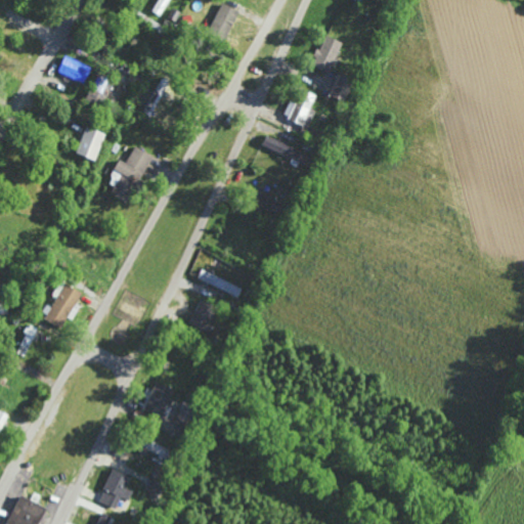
[(168,0),(157,0),(151,11),(160,15),(168,0)]
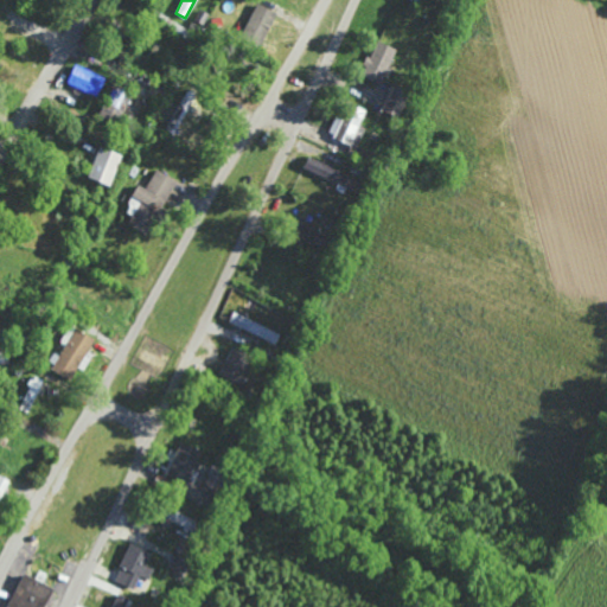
[(360,76),(379,84),(395,49),(375,40),(360,76)]
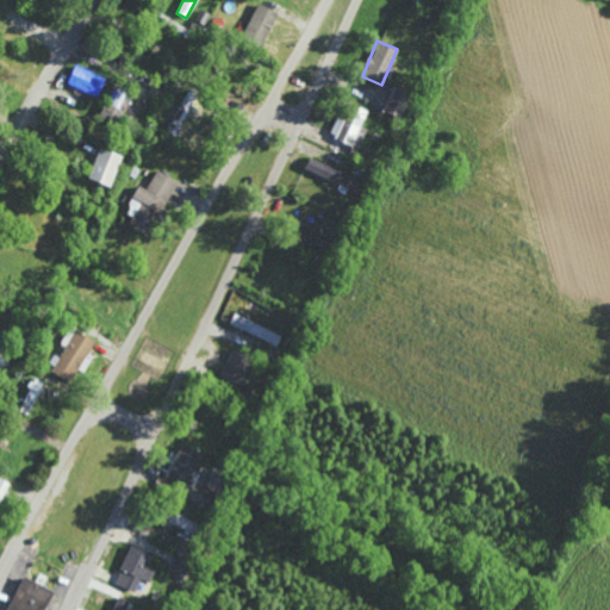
[(67,83),(99,98),(106,79),(74,64),(67,83)]
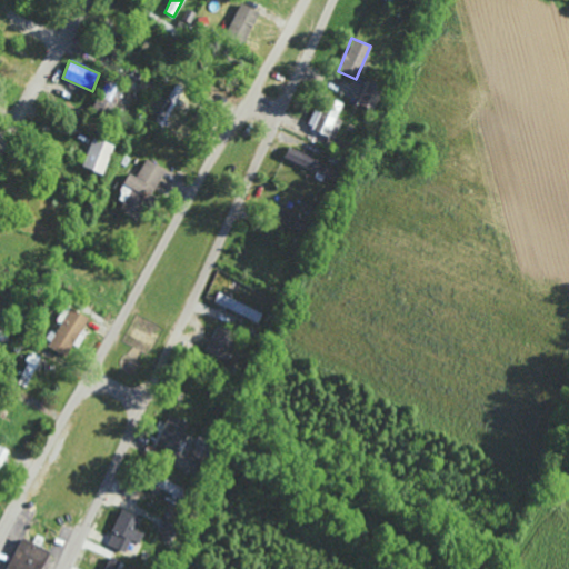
[(108,116),(122,87),(106,79),(91,108),(108,116)]
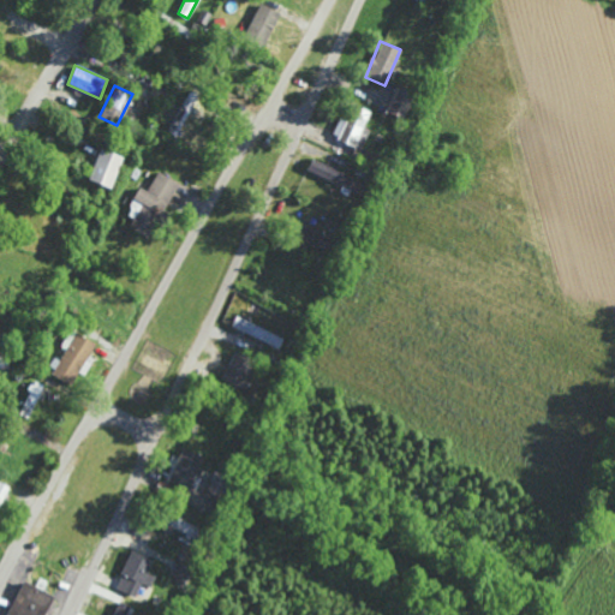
[(402,118),(412,94),(398,88),(388,112),(402,118)]
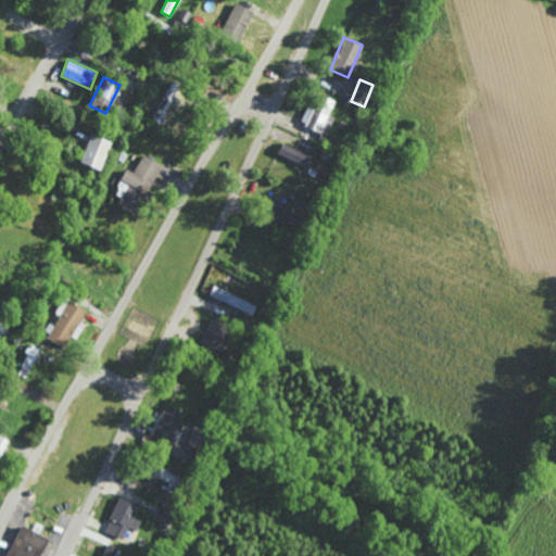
[(155,110),(151,119),(160,123),(178,85),(171,81),(162,101),(153,97),(149,106),(155,110)]
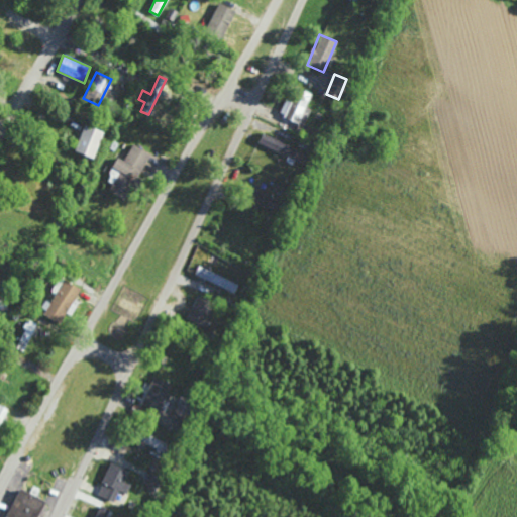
[(102,130),(83,124),(74,151),(94,158),(102,130)]
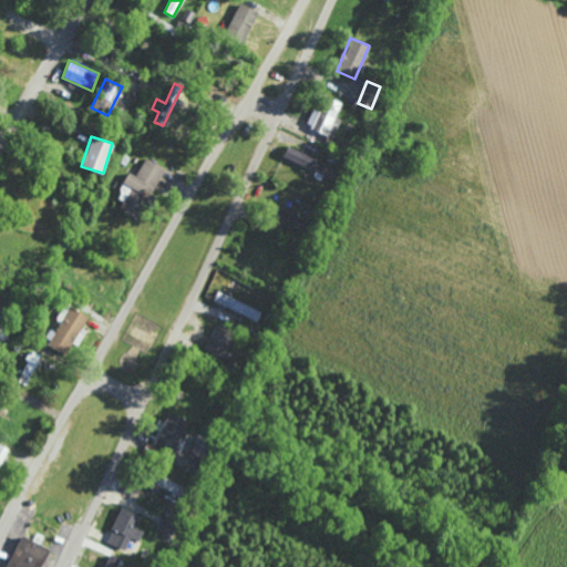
[(164,168),(145,157),(135,176),(129,173),(115,197),(123,200),(119,209),(136,218),(164,168)]
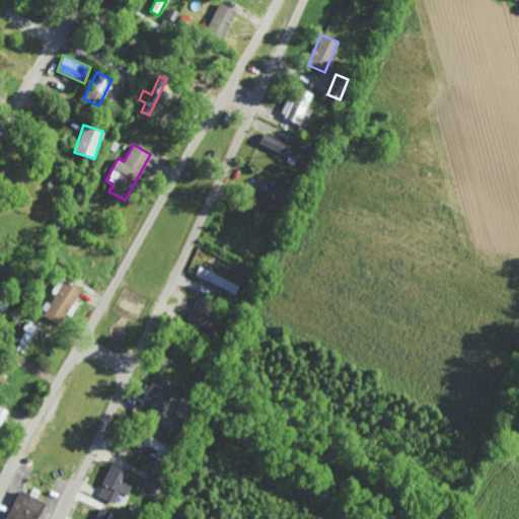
[(247,198),(268,208),(273,199),(252,189),(247,198)]
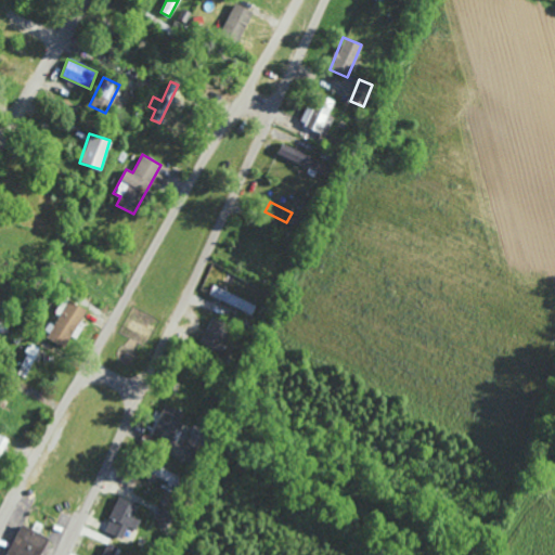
[(256,302),(211,287),(208,296),(253,311),(256,302)]
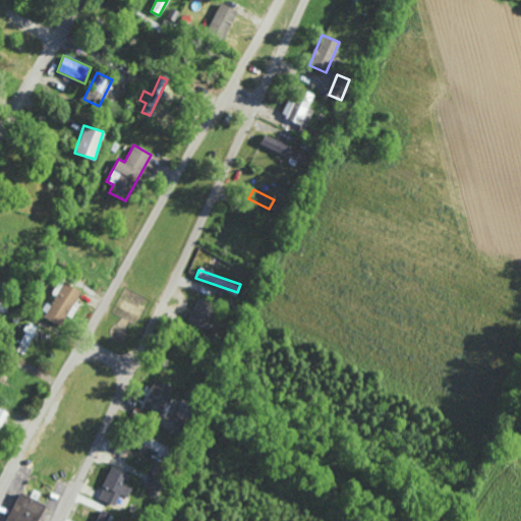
[(80,291),(60,279),(50,293),(55,296),(43,315),(59,326),(80,291)]
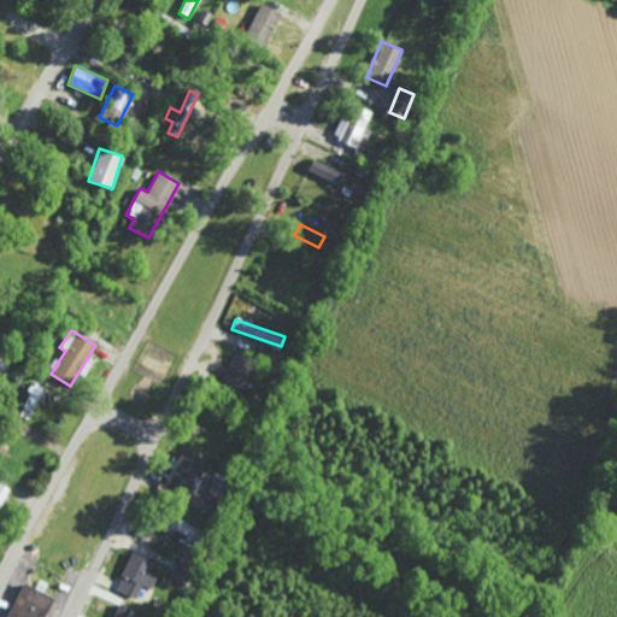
[(244,389),(253,358),(233,352),(223,383),(244,389)]
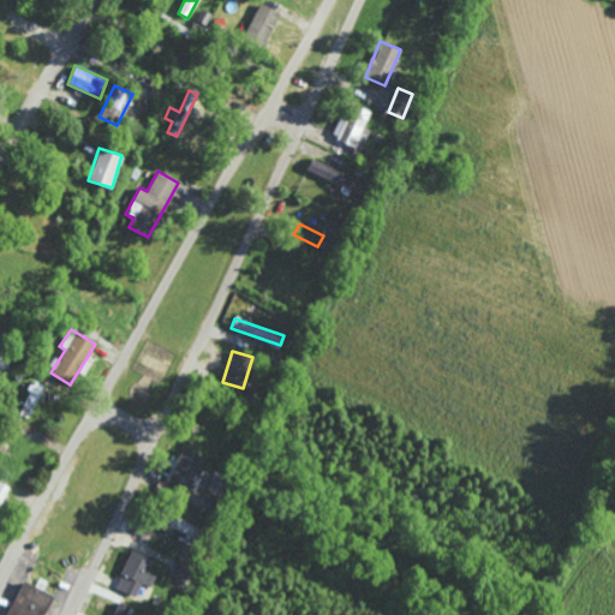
[(31,382),(22,411),(31,413),(40,386),(31,382)]
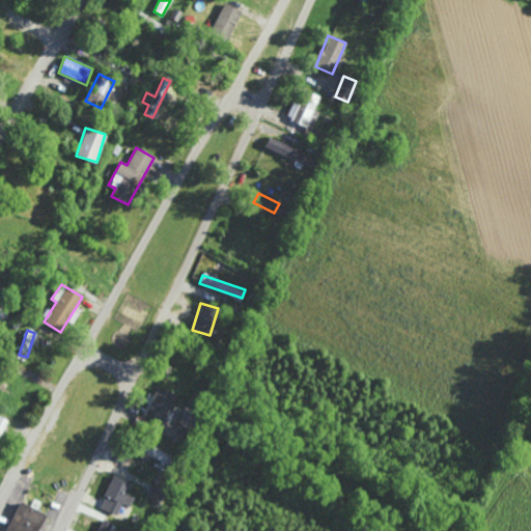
[(145,417),(164,423),(174,393),(156,387),(145,417)]
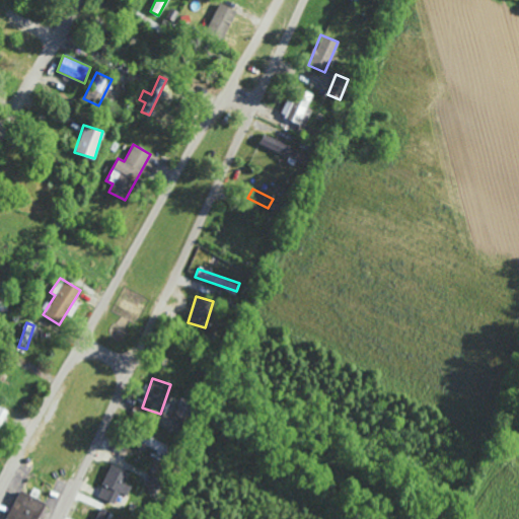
[(126,495),(131,486),(124,482),(129,471),(112,463),(95,496),(113,504),(119,492),(126,495)]
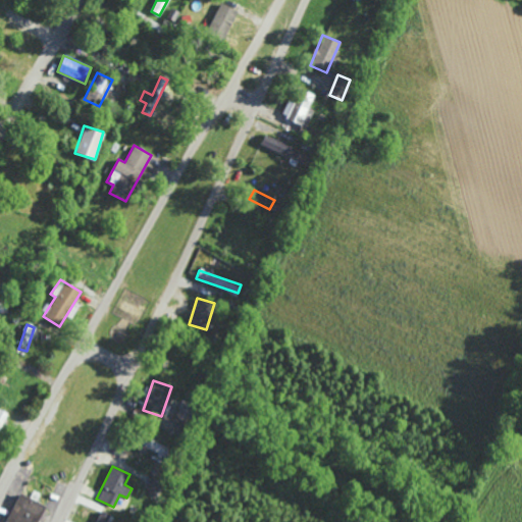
[(144,489),(159,496),(166,475),(151,470),(144,489)]
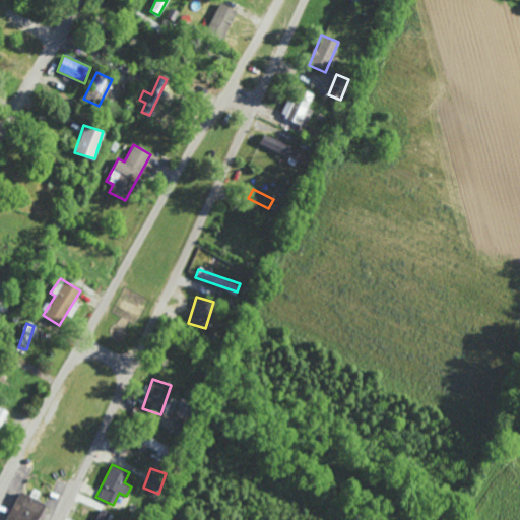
[(3,519),(20,491),(48,505),(39,519),(3,519)]
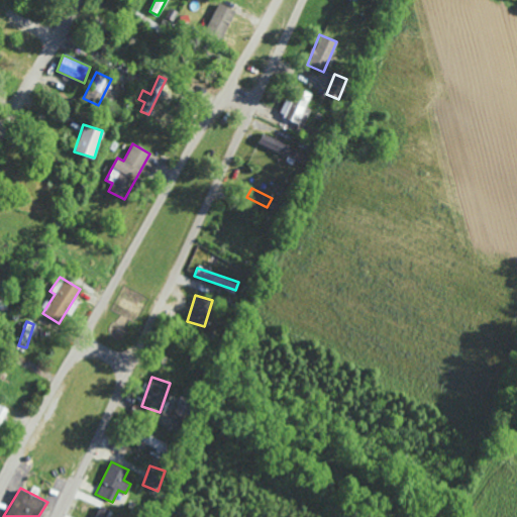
[(105,516),(109,510),(99,506),(94,516),(105,516)]
